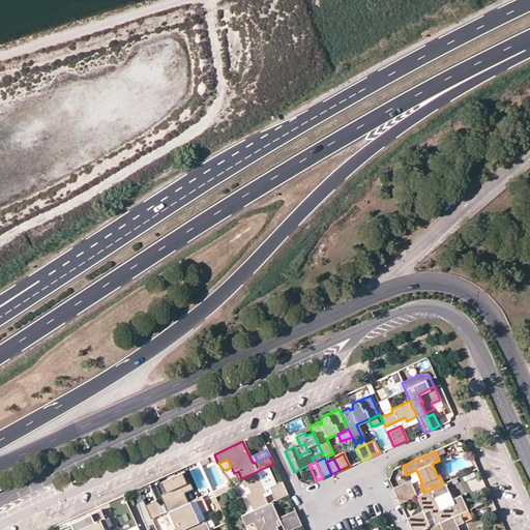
[(256,472),(264,489),(268,487),(274,483),(266,467),(256,472)]
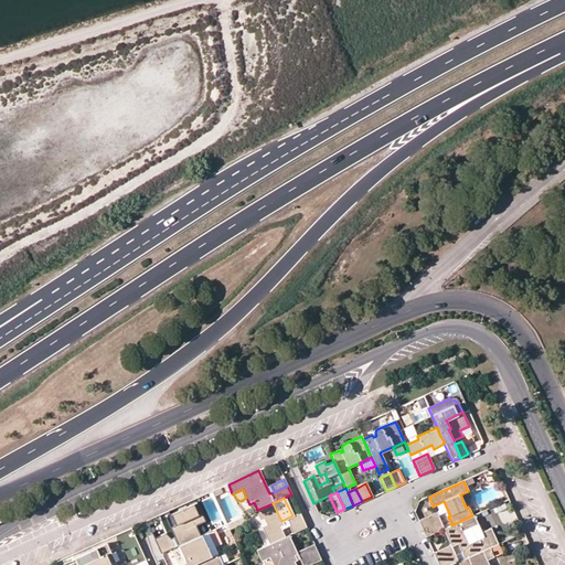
[(448,511),(444,501),(435,505),(439,515),(448,511)]
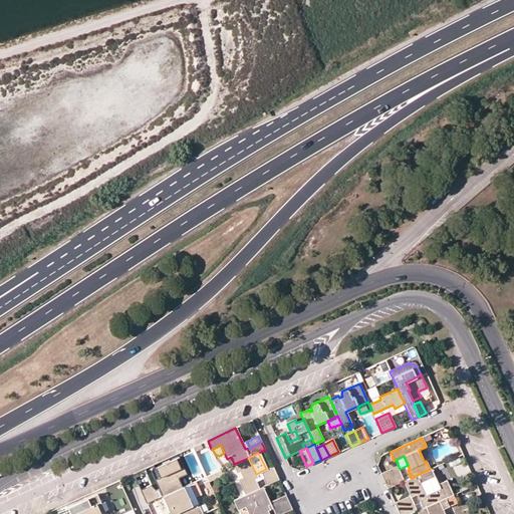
[(163,496),(182,488),(178,478),(186,474),(179,458),(151,471),(163,496)]
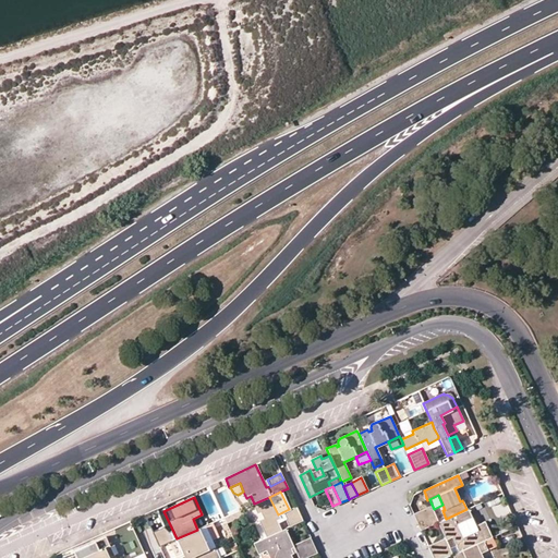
[(266,537),(281,530),(277,519),(280,518),(278,514),(269,497),(254,504),(253,505),(257,513),(261,511),(264,518),(258,520),(266,537)]
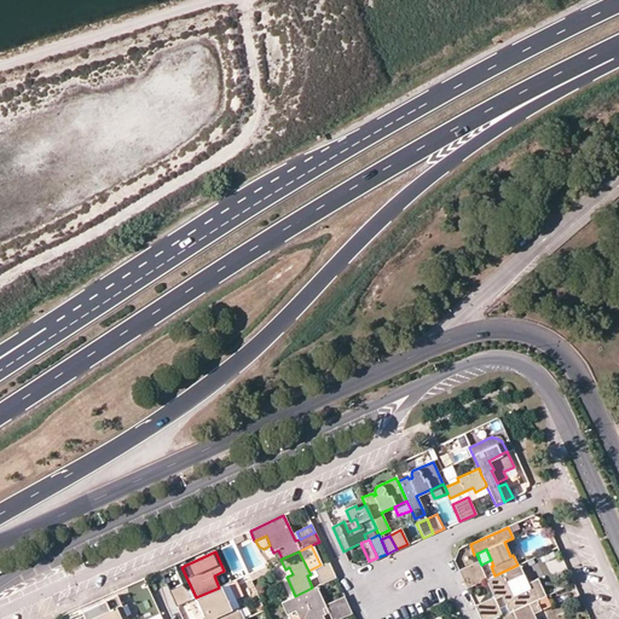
[(317,577),(331,570),(328,561),(320,565),(313,568),(317,577)]
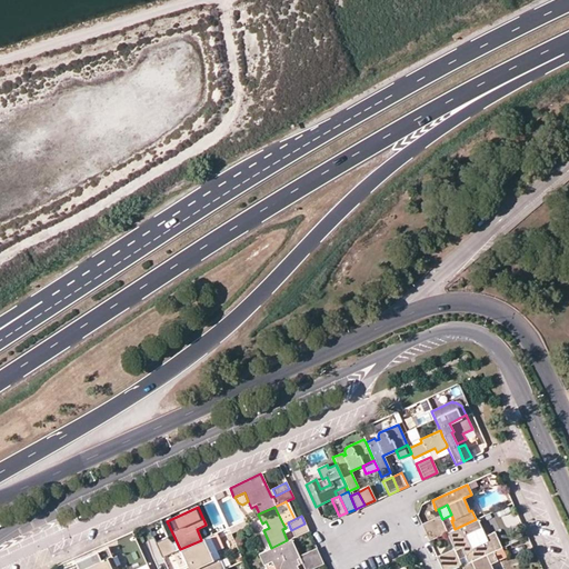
[(421,523),(425,532),(442,523),(439,516),(421,523)]
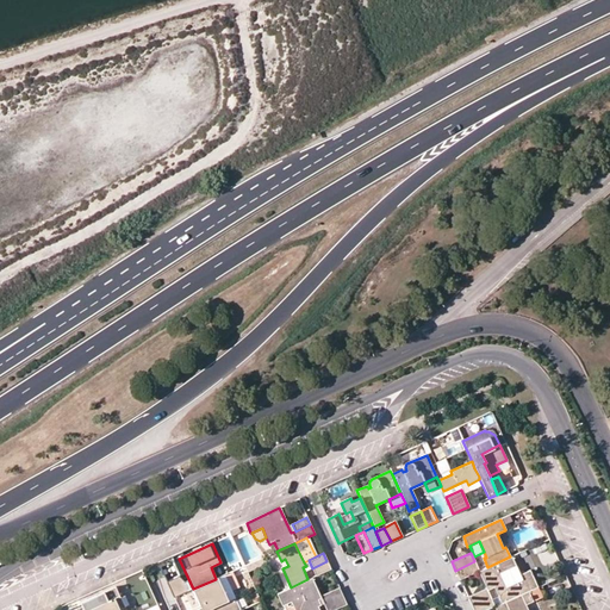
[(510,556),(487,567),(479,571),(486,589),(487,590),(495,587),(500,603),(528,591),(531,589),(528,582),(530,580),(527,572),(517,577),(520,580),(505,586),(499,573),(515,566),(511,556),(510,556)]
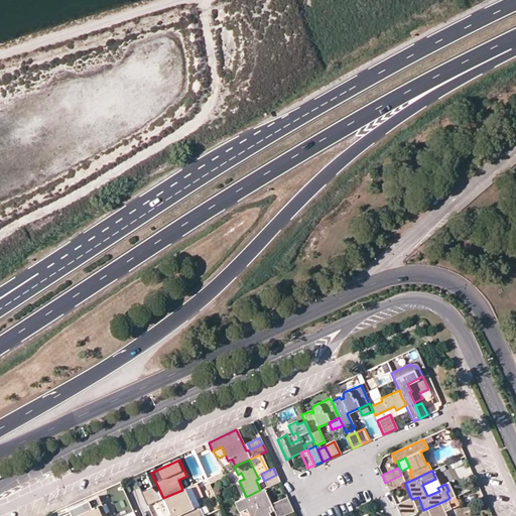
[(239,481),(244,479),(241,473),(238,475),(234,477),(237,482),(239,481)]
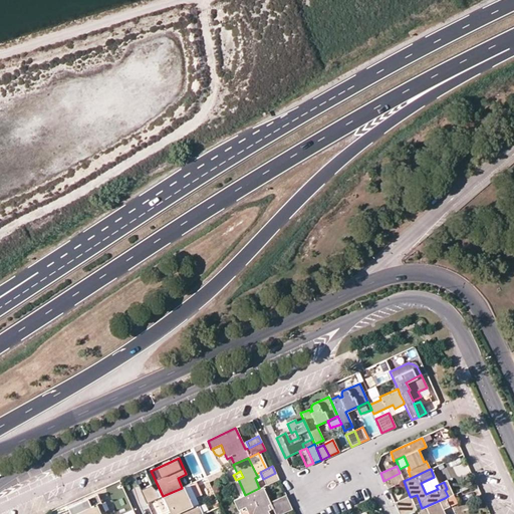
[(266,486),(278,480),(275,473),(263,479),(266,486)]
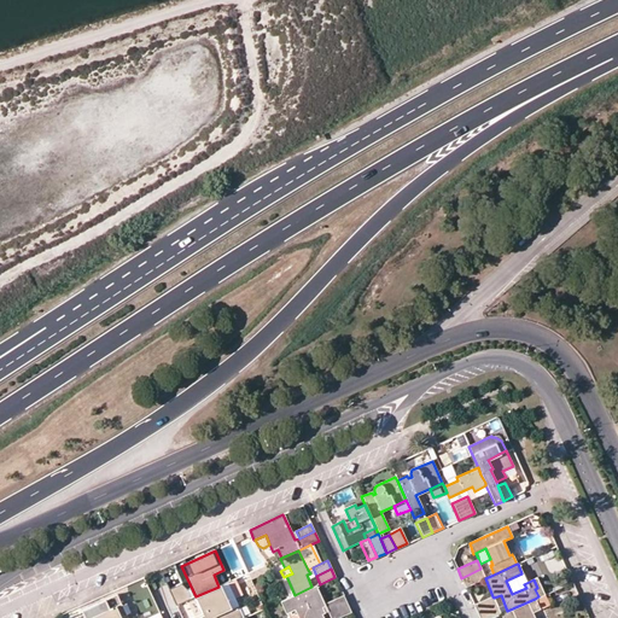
[(466,587),(485,578),(481,569),(461,578),(466,587)]
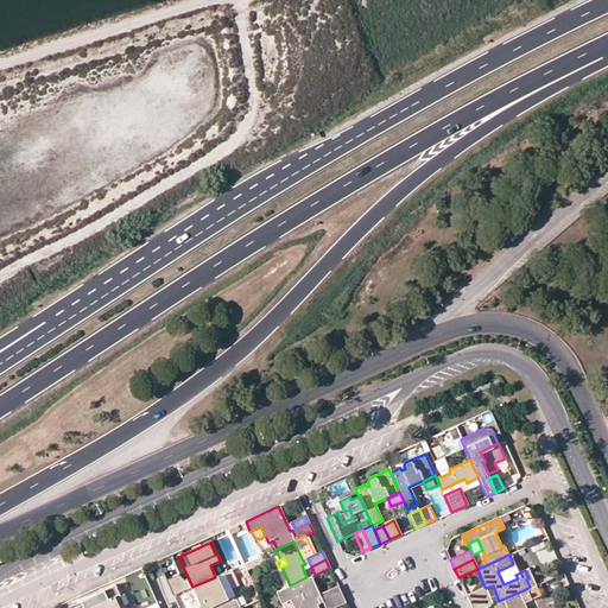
[(215,577),(192,587),(201,607),(239,607),(223,572),(215,577)]
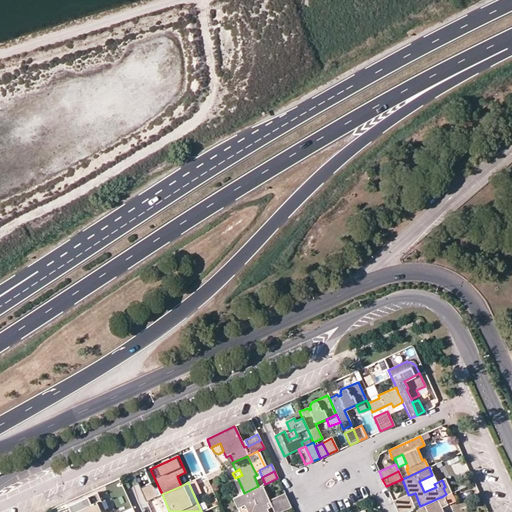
[(140,488),(142,494),(154,488),(149,484),(140,488)]
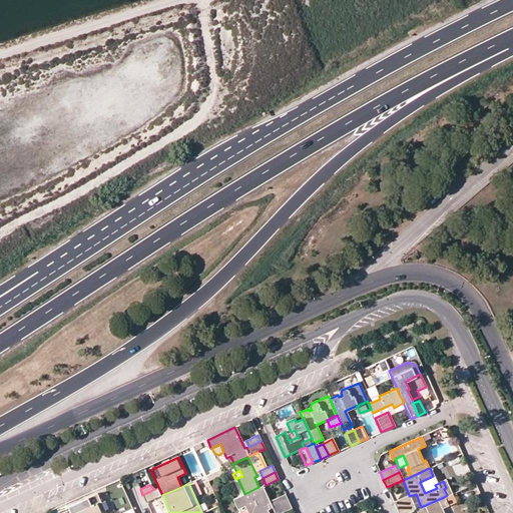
[(268,512),(267,510),(272,508),(269,501),(266,495),(262,486),(259,487),(244,494),(232,499),(238,512),(268,512)]
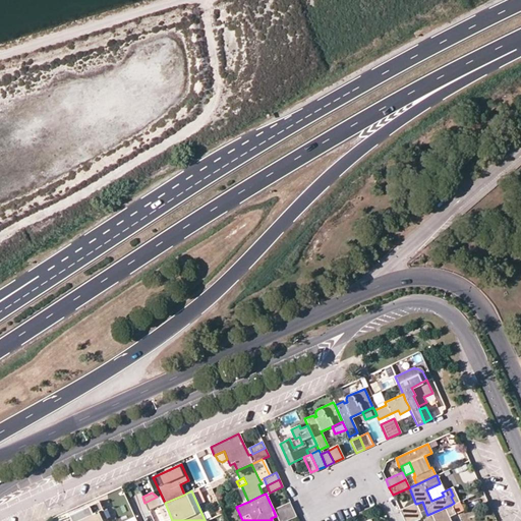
[(149,511),(161,505),(157,497),(145,503),(149,511)]
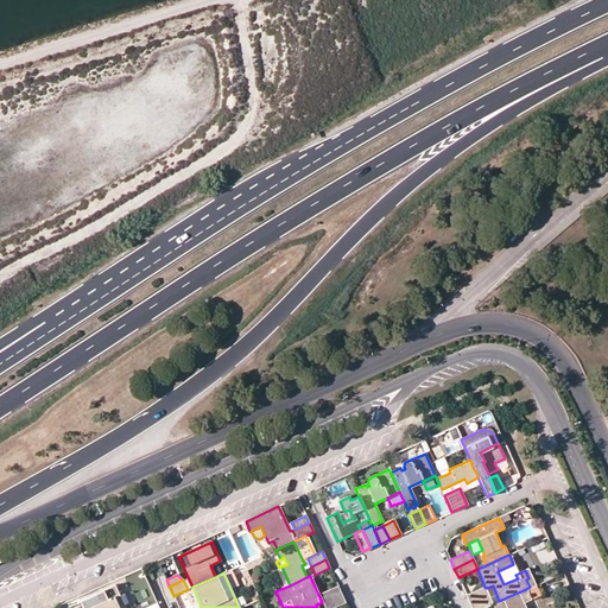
[(125,607),(115,586),(81,601),(83,607),(125,607)]
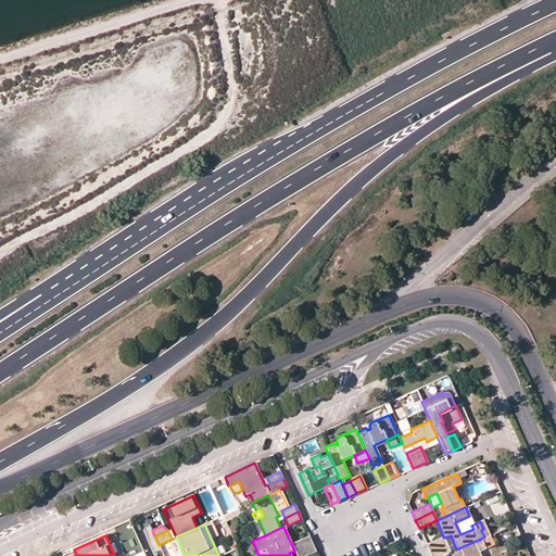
[(291,543),(294,551),(312,542),(308,535),(291,543)]
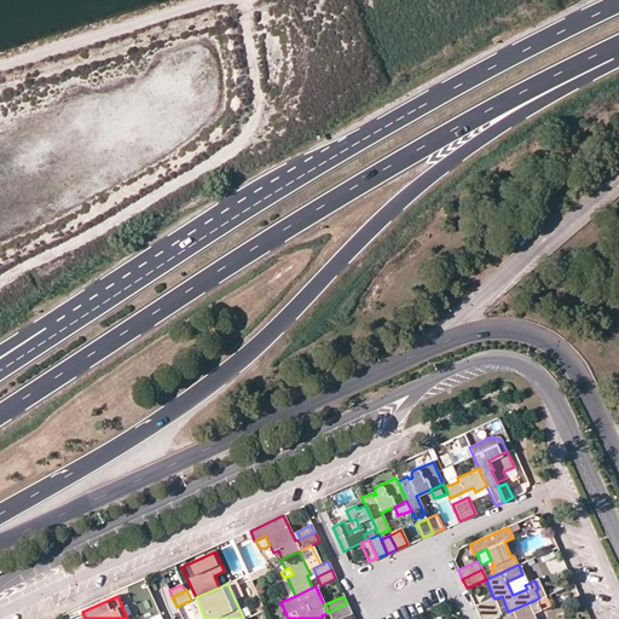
[(536,600),(508,612),(502,614),(503,618),(534,618),(532,613),(541,609),(549,606),(544,596),(539,597),(536,600)]
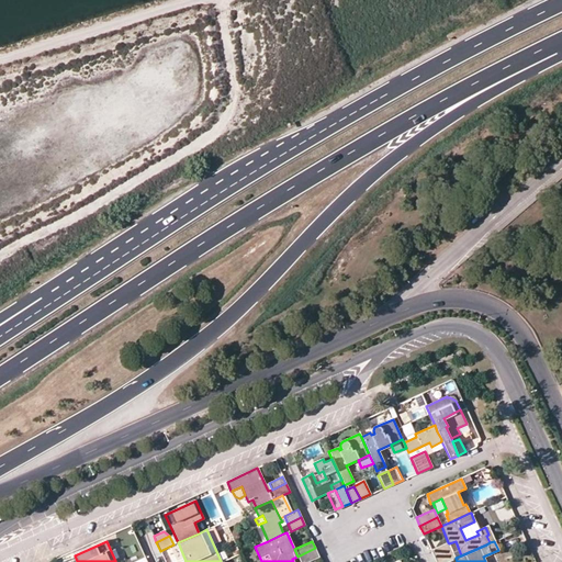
[(430,550),(434,557),(451,548),(449,543),(448,542),(430,550)]
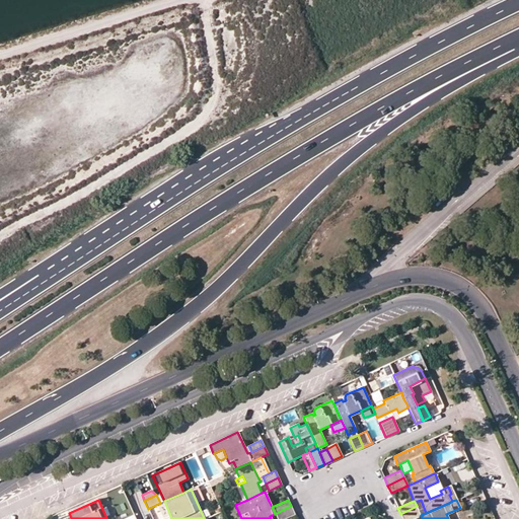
[(277,518),(284,518),(295,514),(291,506),(275,514),(277,518)]
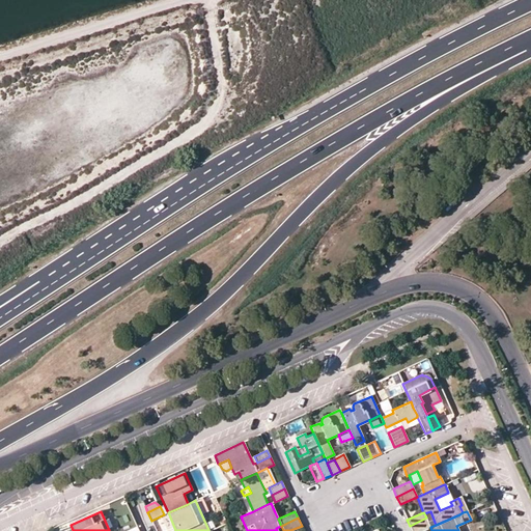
[(412,530),(421,530),(430,527),(426,518),(410,526),(412,530)]
